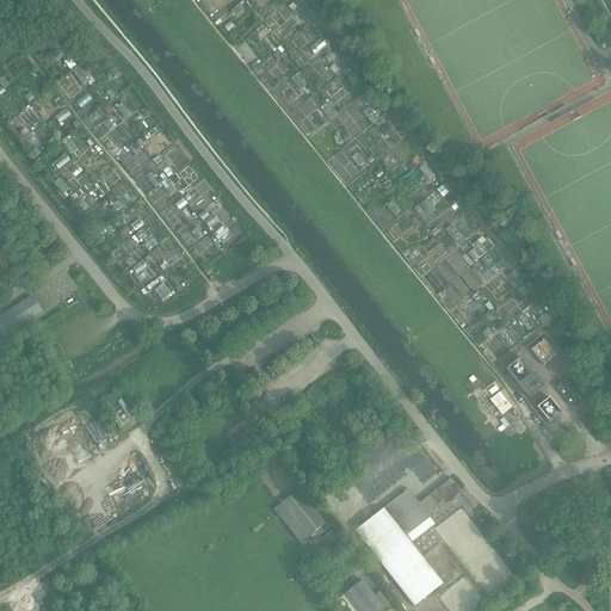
[(11,275),(19,287),(24,283),(16,271),(11,275)]
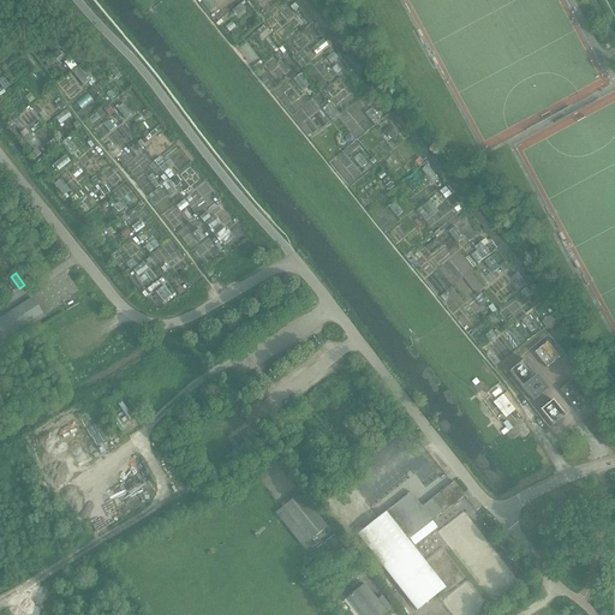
[(11,314),(0,320),(0,338),(1,341),(42,315),(33,299),(11,314)]
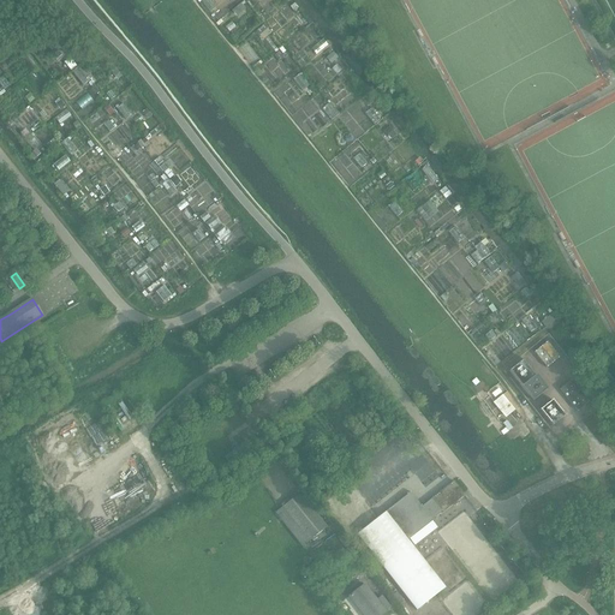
[(560,358),(547,342),(535,353),(547,369),(560,358)]
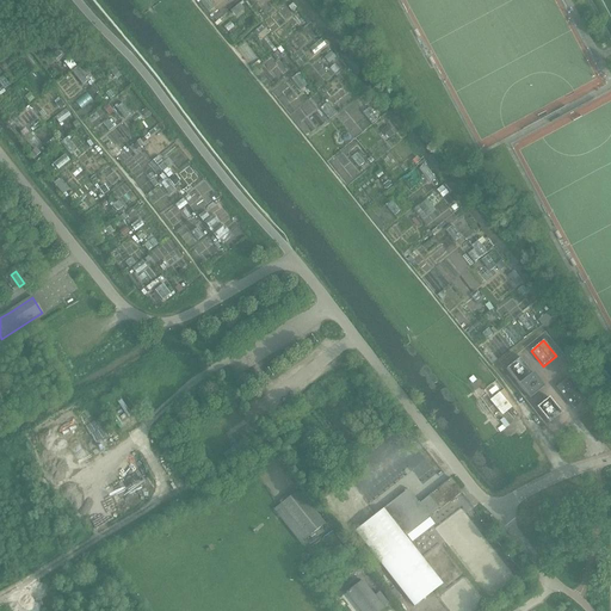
[(543,388),(532,374),(519,358),(505,370),(518,386),(529,400),(543,388)]
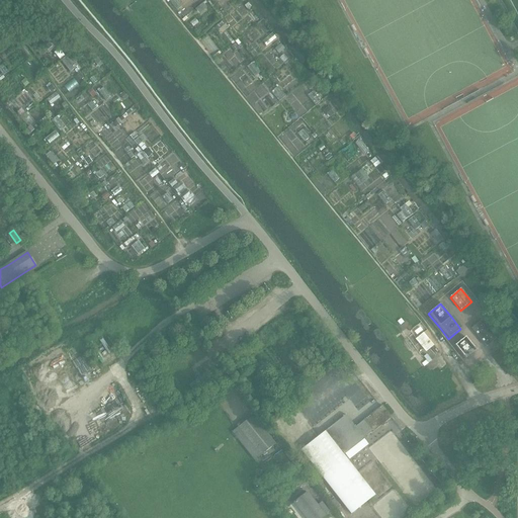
[(496,339),(482,321),(471,329),(486,347),(496,339)]
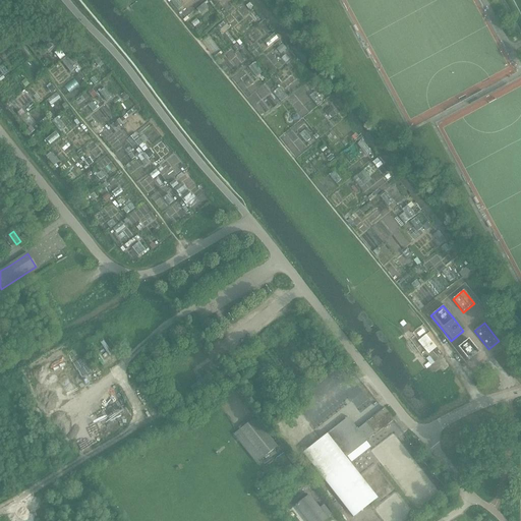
[(425,335),(417,342),(428,354),(437,348),(425,335)]
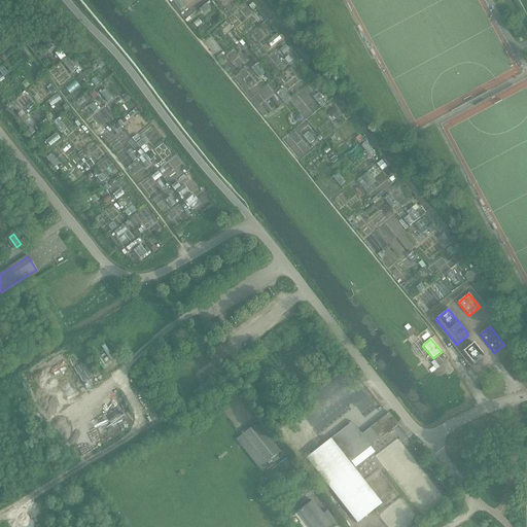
[(483,354),(473,343),(462,352),(471,363),(483,354)]
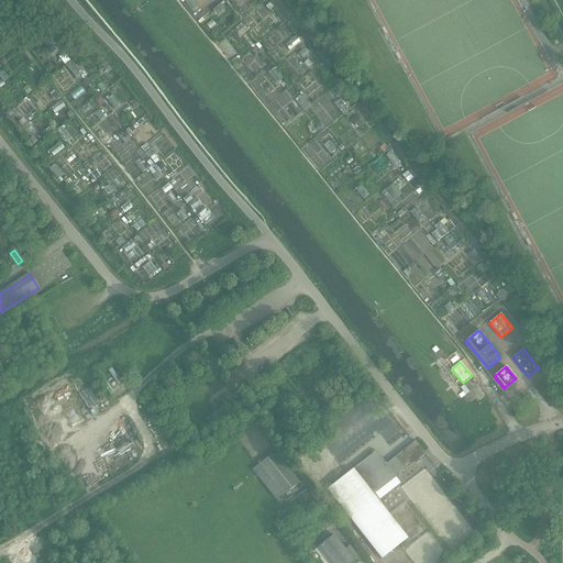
[(405,471),(426,454),(415,441),(395,457),(386,465),(375,452),(353,471),(328,490),(382,559),(408,539),(374,496),(396,477),(395,476),(404,470),(405,471)]
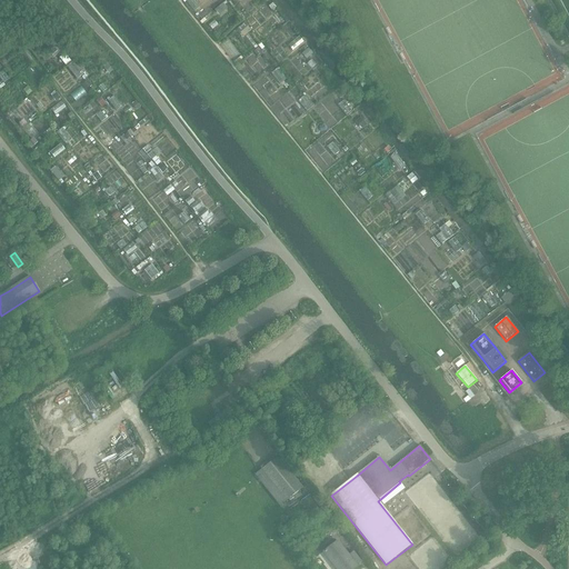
[(288,500),(291,503),(301,496),(298,491),(302,488),(278,457),(255,475),(280,507),(288,500)]
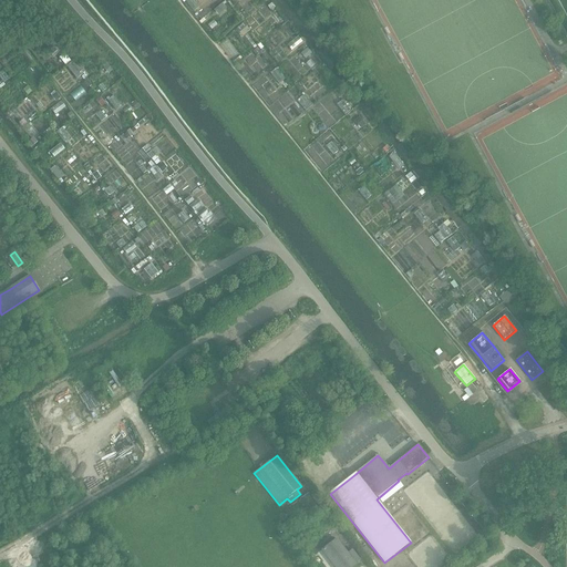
[(337,539),(321,552),(333,566),(352,566),(356,565),(337,539)]
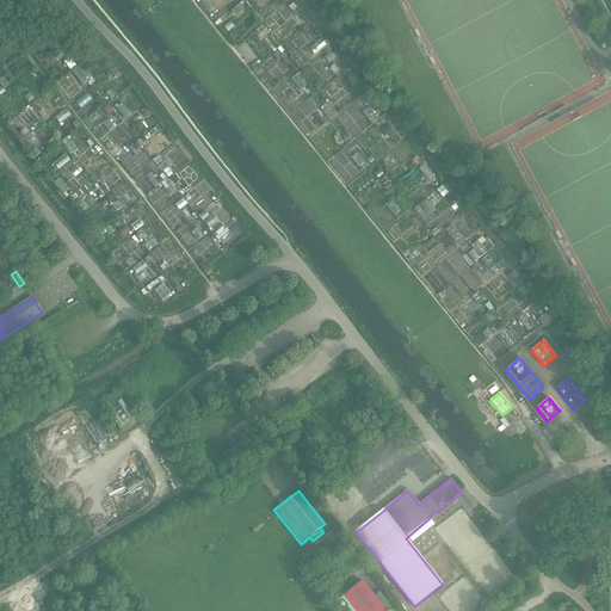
[(386,608),(392,603),(382,591),(377,594),(386,608)]
